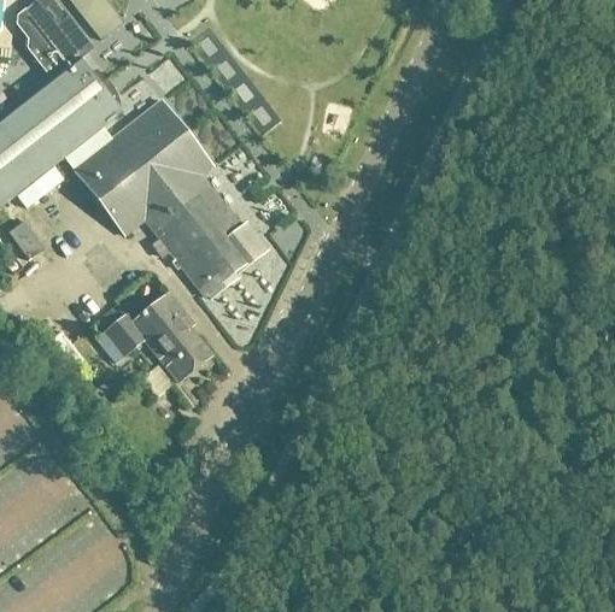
[(53,77),(0,117),(0,205),(34,180),(54,164),(65,156),(104,125),(123,111),(81,57),(95,46),(58,0),(51,0),(50,1),(48,0),(37,0),(42,6),(31,15),(29,46),(53,77)]
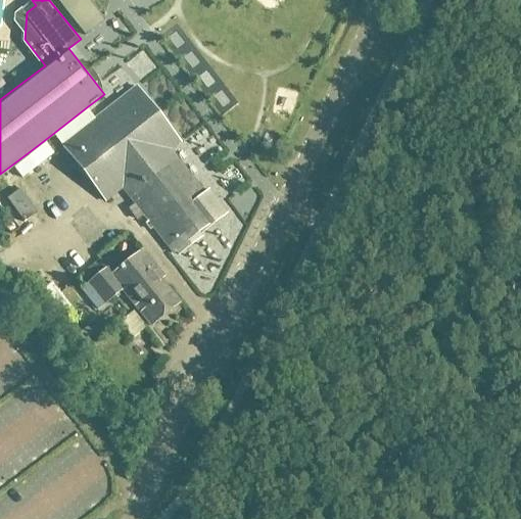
[(104,110),(198,231),(223,211),(173,148),(182,140),(138,84),(104,110)]
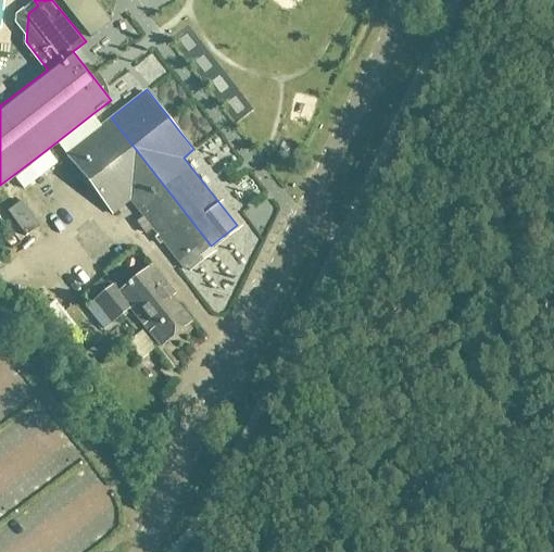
[(67,152),(103,124),(93,113),(59,140),(67,152)]
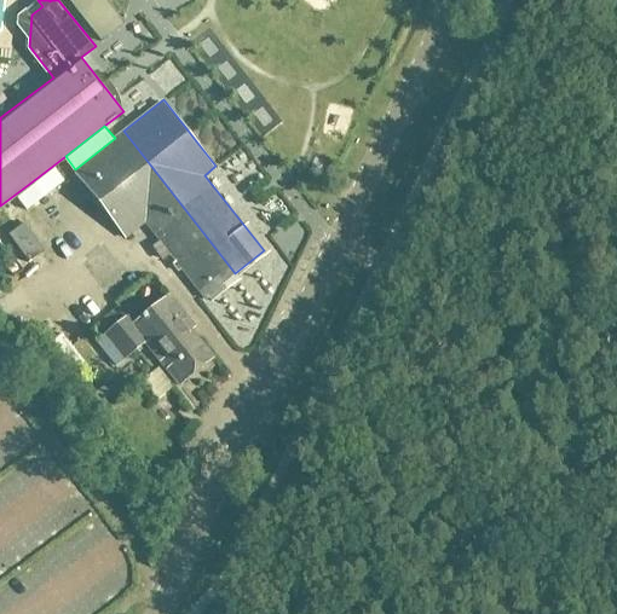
[(206,295),(235,273),(124,131),(75,169),(127,236),(148,220),(178,259),(174,261),(180,268),(183,266),(206,295)]
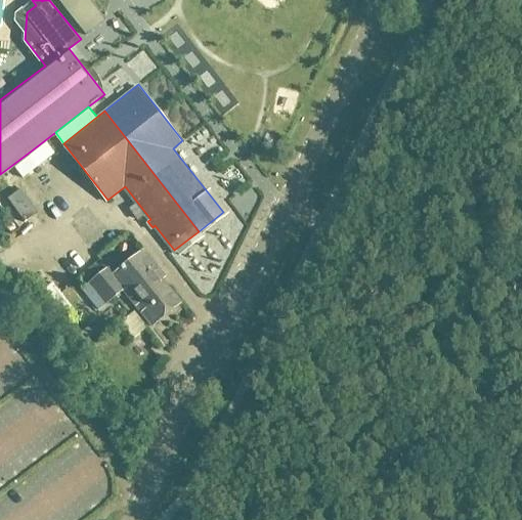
[(56,153),(46,139),(29,153),(39,166),(56,153)]
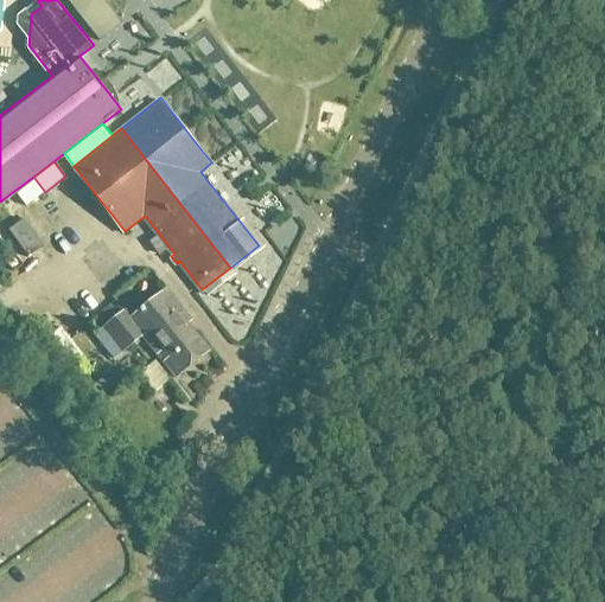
[(223,303),(235,319),(266,295),(254,280),(223,303)]
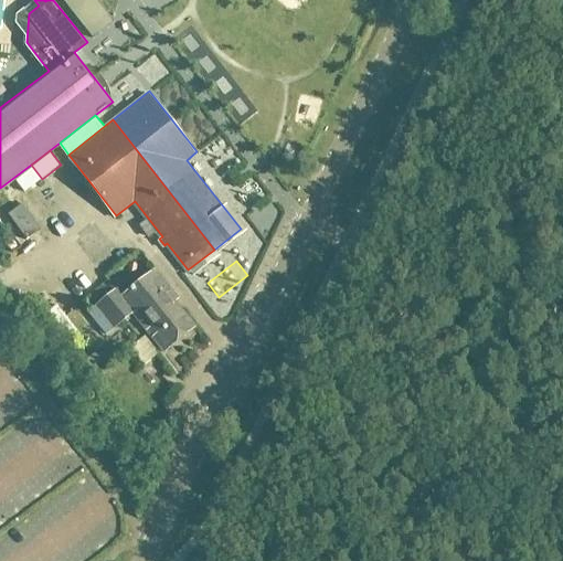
[(176,300),(180,297),(156,267),(123,293),(118,286),(89,309),(108,331),(135,310),(155,335),(159,331),(170,346),(195,325),(176,300)]
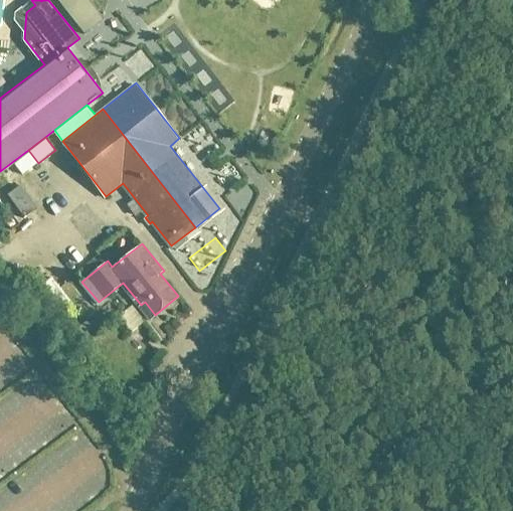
[(134,329),(146,319),(134,304),(122,314),(134,329)]
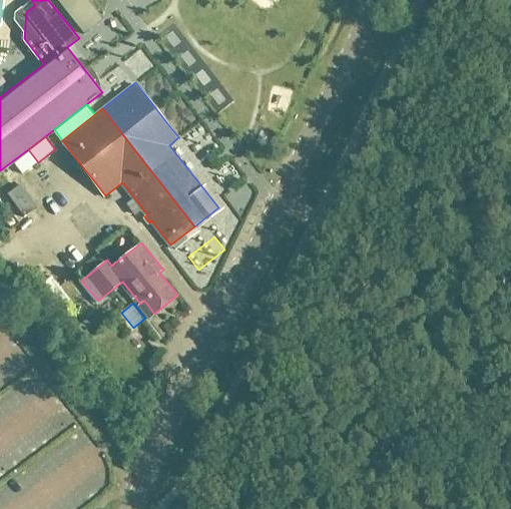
[(27,450),(34,462),(67,442),(59,430),(27,450)]
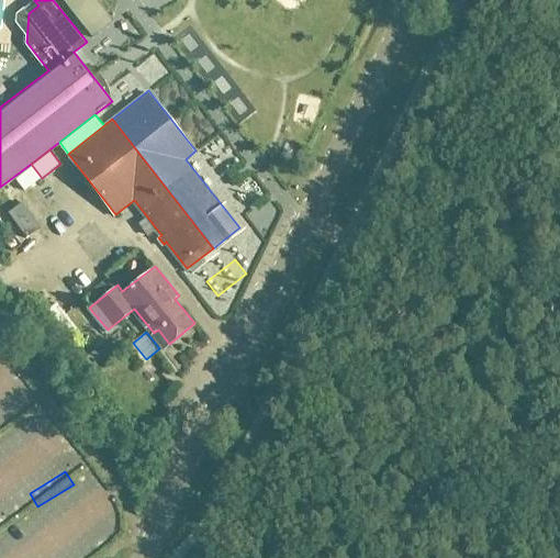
[(111,492),(65,532),(81,550),(127,511),(111,492)]
